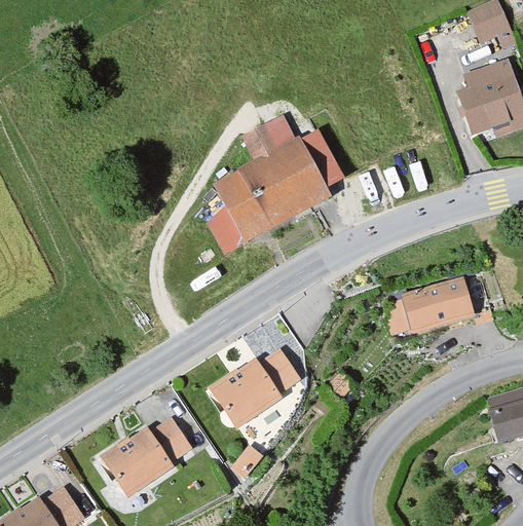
[(516,42),(496,0),(492,0),(467,11),(480,43),(496,36),(501,48),(516,42)]
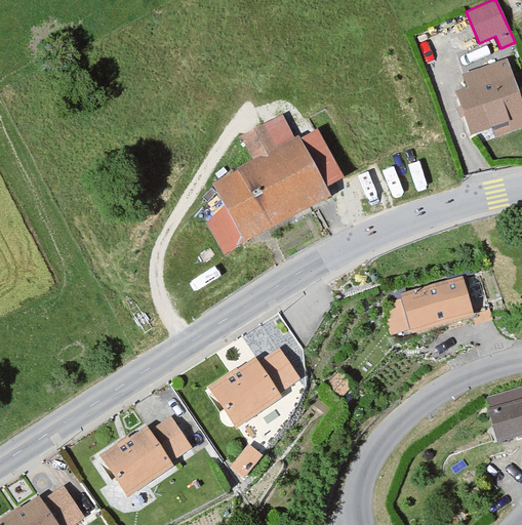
[(521,126),(521,94),(508,55),(463,72),(468,86),(455,91),(471,134),(490,127),(493,136),(521,126)]
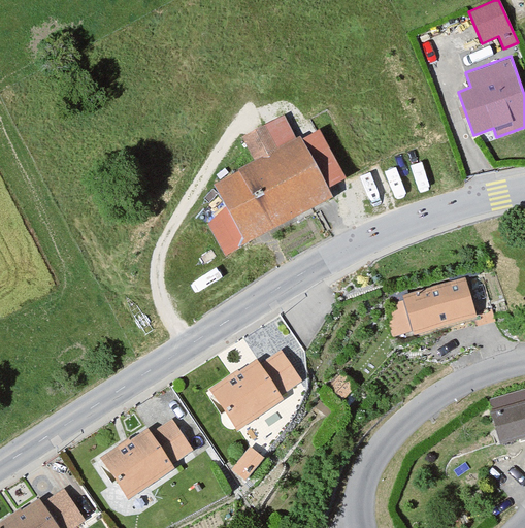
[(297,138),(284,113),(240,136),(254,161),(212,183),(223,203),(207,222),(227,257),(245,246),(244,240),(331,195),(327,186),(345,176),(318,128),(297,138)]
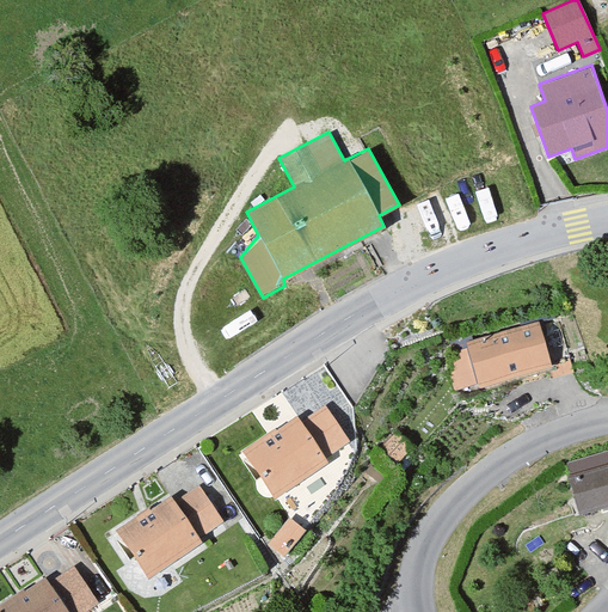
[(553,365),(540,319),(467,340),(480,386),(553,365)]
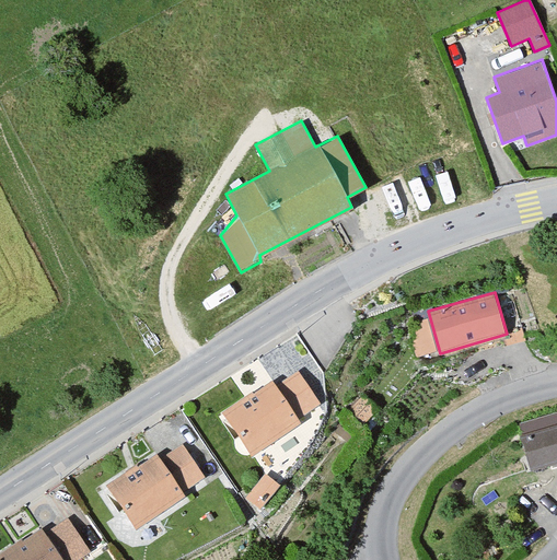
[(273,378),(220,411),(248,455),(323,408),(299,370),(277,384),(273,378)]
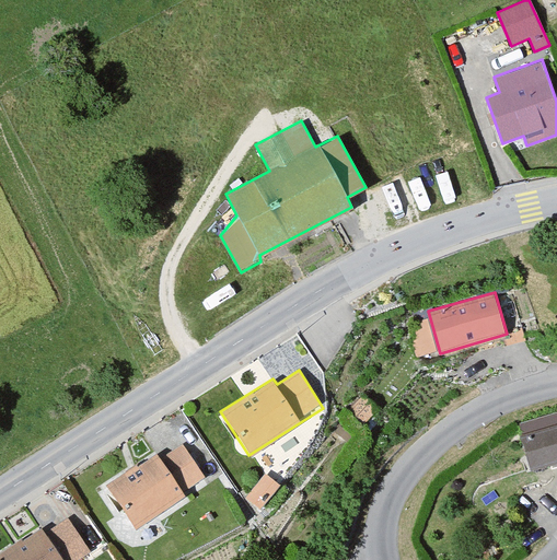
[(380,408),(362,393),(349,407),(366,422),(380,408)]
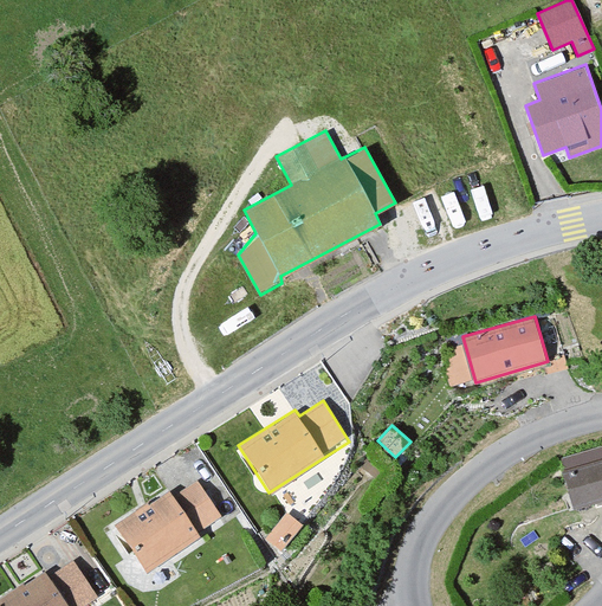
[(601,504),(601,457),(563,470),(576,513),(601,504)]
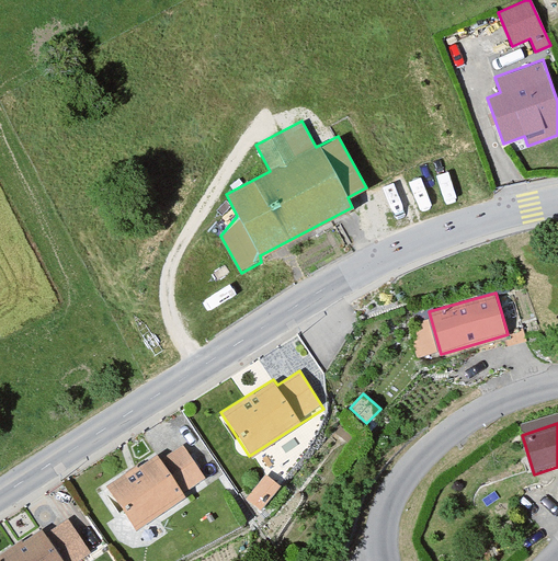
[(156,451),(109,487),(138,528),(207,479),(181,443),(160,458),(156,451)]
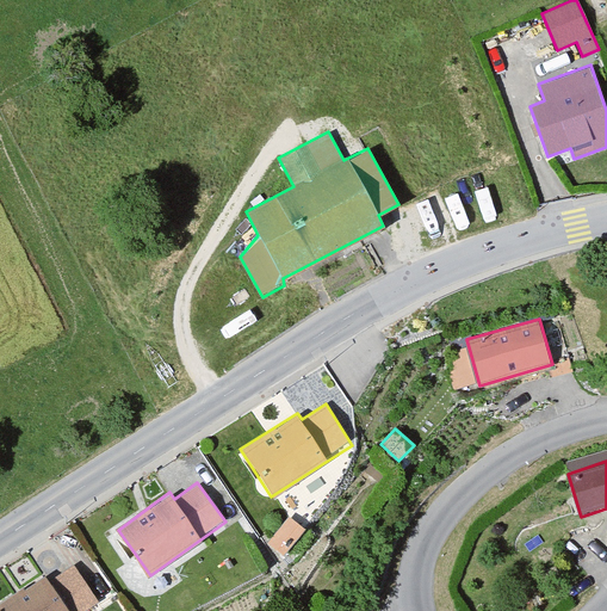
[(45,575),(0,604),(0,610),(92,610),(100,606),(75,566),(49,582),(45,575)]
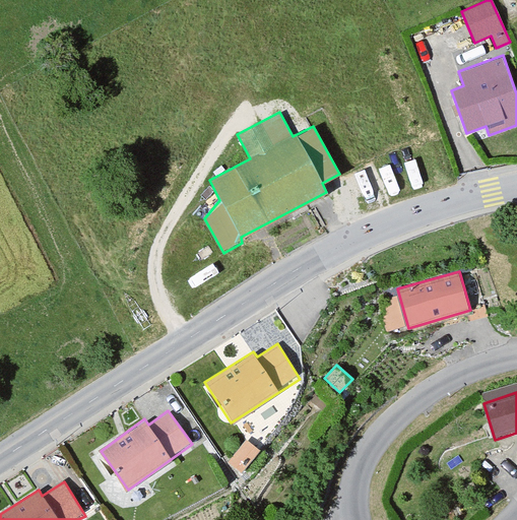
All buildings are outlined.
